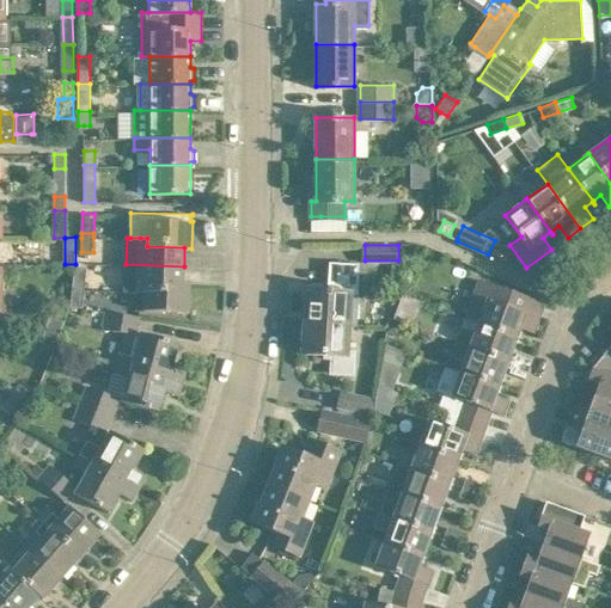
[(306,288),(305,320),(349,323),(352,293),(359,293),(360,263),(330,260),(328,289),(324,289),(324,286),(322,282),(312,281),(309,284),(309,288),(306,288)]
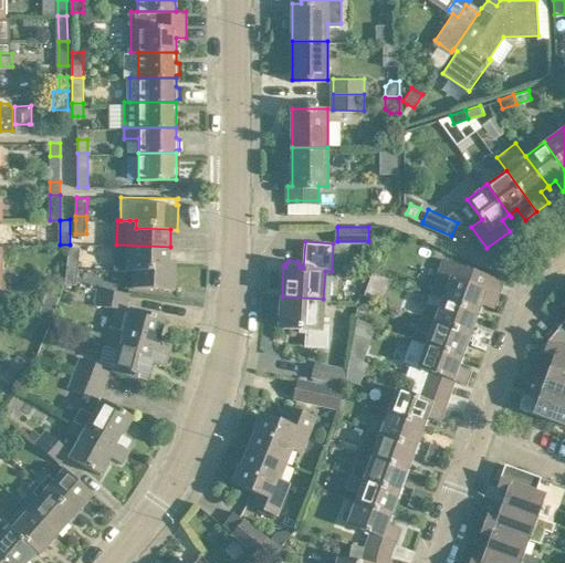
[(169,263),(170,247),(116,244),(115,269),(125,269),(135,268),(135,262),(169,263)]
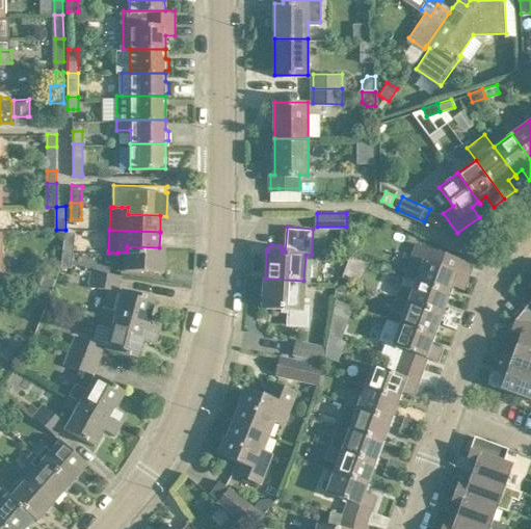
[(63,247),(74,248),(76,231),(64,231),(63,247)]
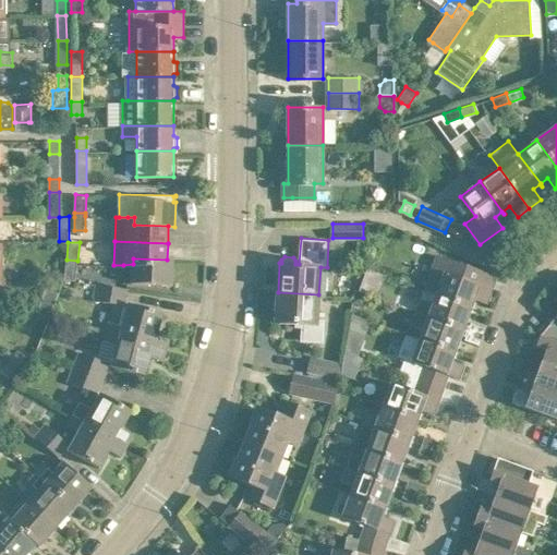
[(437,254),(424,289),(472,306),(475,298),(487,302),(497,276),(473,267),(437,254)]
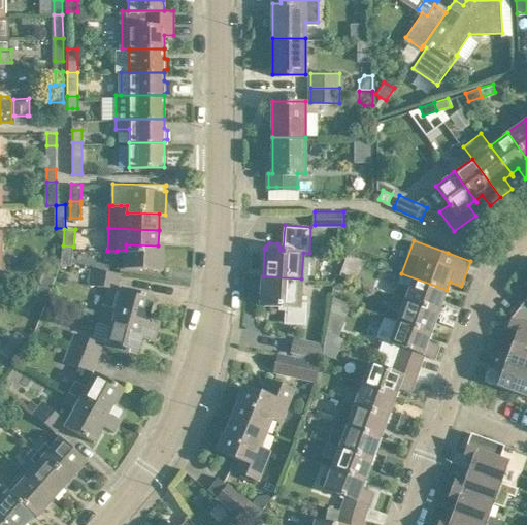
[(125,267),(163,269),(164,245),(158,245),(126,244),(126,250),(125,267)]
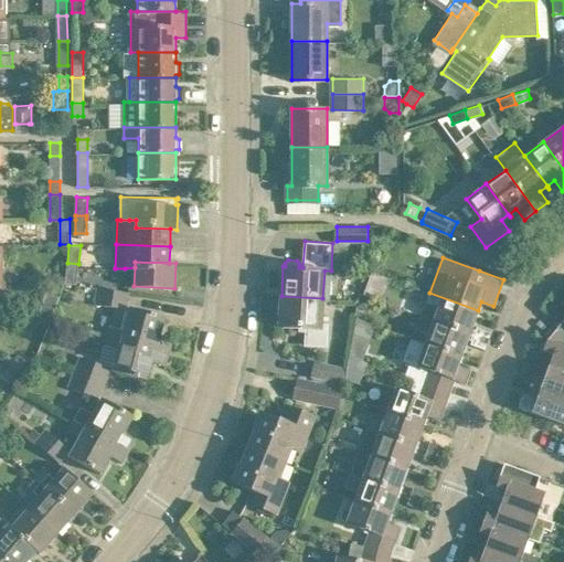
[(76,283),(78,264),(67,263),(65,282),(76,283)]
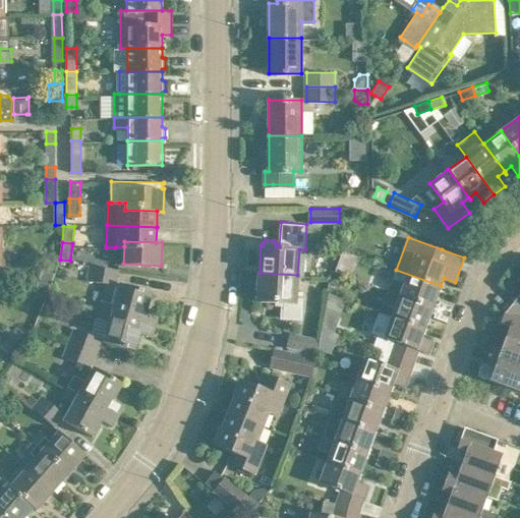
[(100,308),(156,324),(159,311),(148,308),(153,291),(121,282),(120,284),(116,283),(118,269),(91,265),(88,279),(107,282),(100,308)]
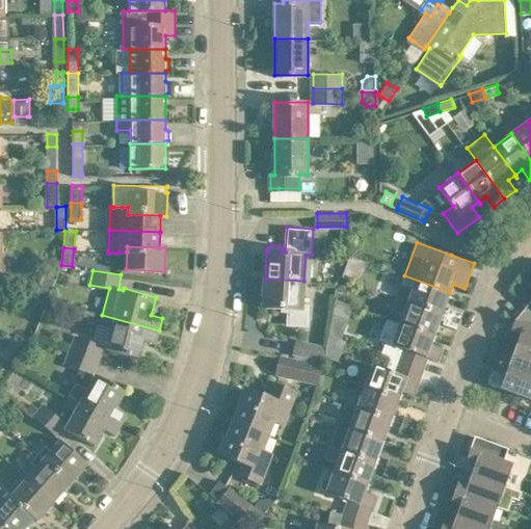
[(342,275),(337,288),(343,290),(351,287),(353,281),(344,276),(342,275)]
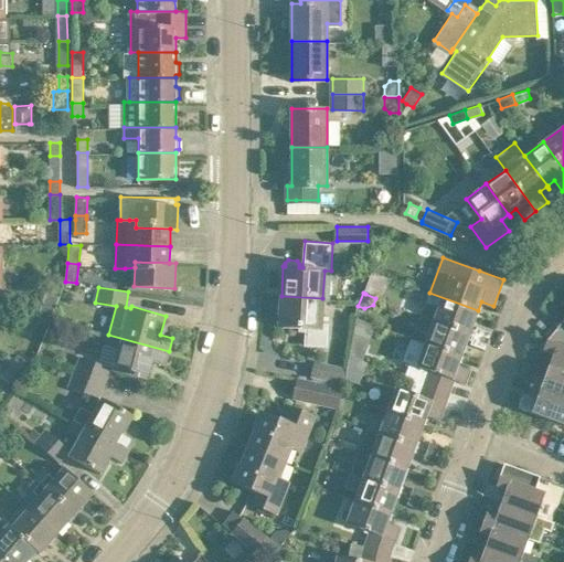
[(427,301),(422,315),(469,332),(478,310),(429,293),(427,301)]
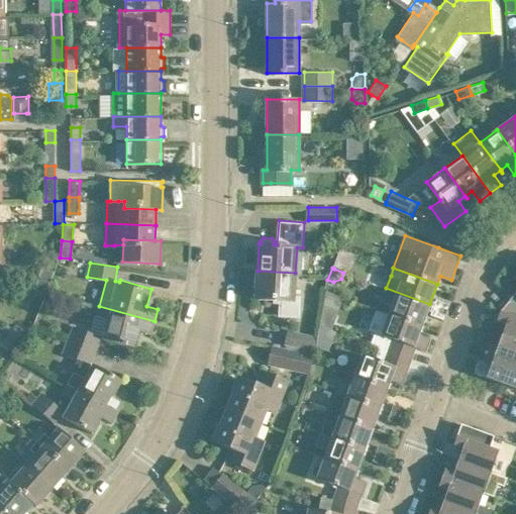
[(258,271),(255,298),(273,299),(282,300),(281,316),(300,317),(302,298),(294,297),(294,295),(295,273),(258,271)]
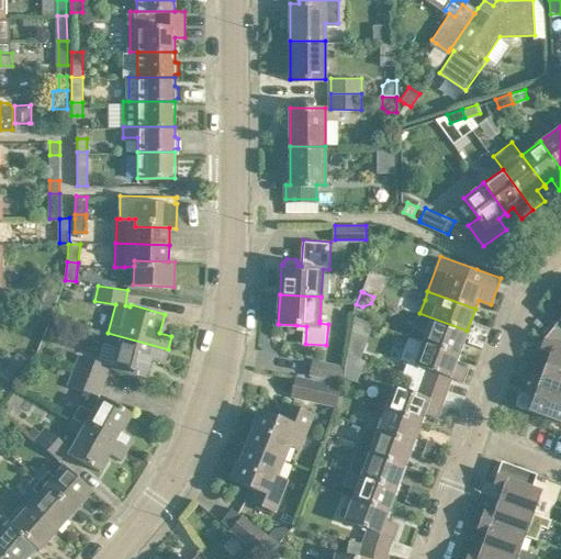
[(427,332),(424,341),(459,354),(467,332),(467,331),(419,313),(415,326),(427,332)]
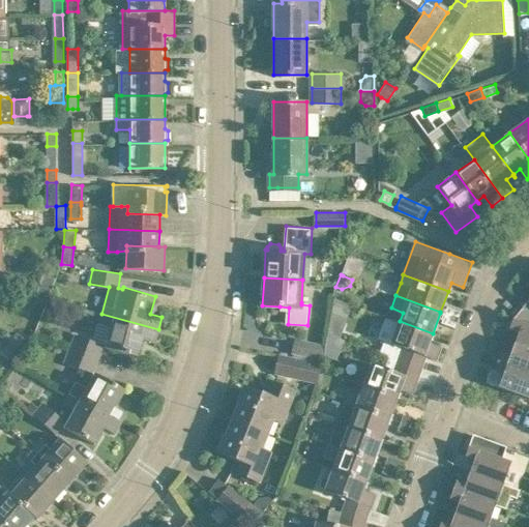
[(528,298),(513,318),(528,323),(528,298)]
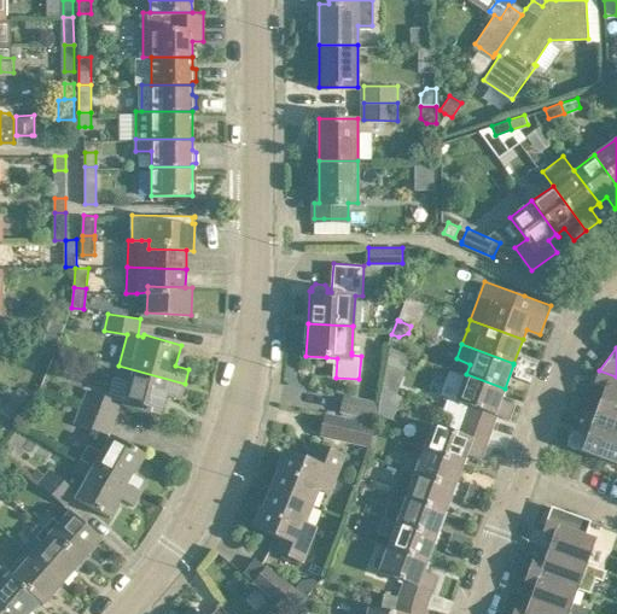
[(519,360),(518,366),(535,372),(539,362),(527,358),(519,360)]
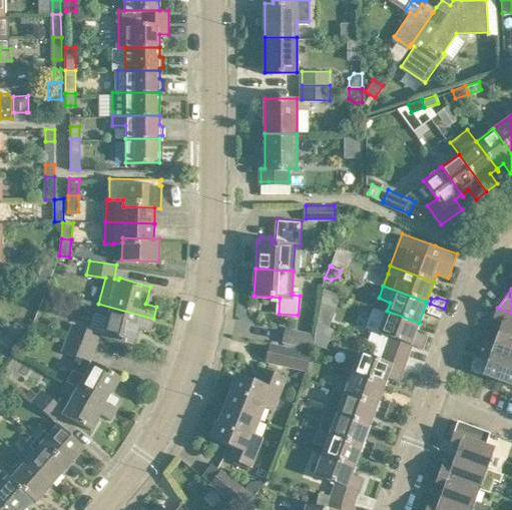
[(103,336),(134,345),(138,327),(150,330),(153,319),(98,304),(96,312),(108,315),(103,336)]
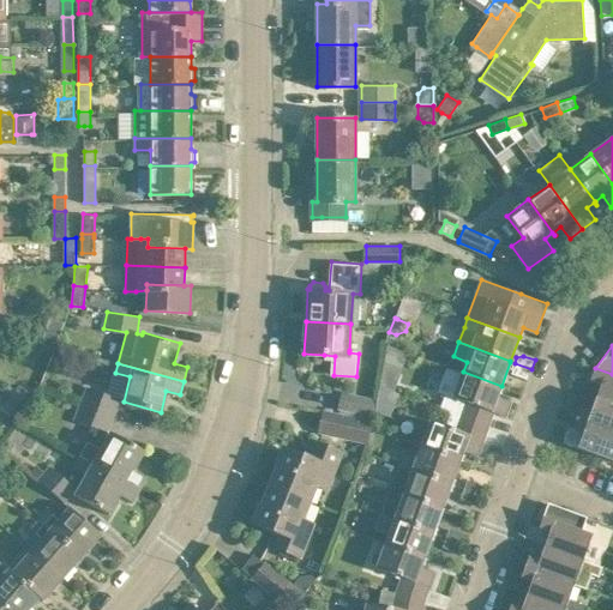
[(528,379),(532,369),(515,363),(512,368),(516,374),(528,379)]
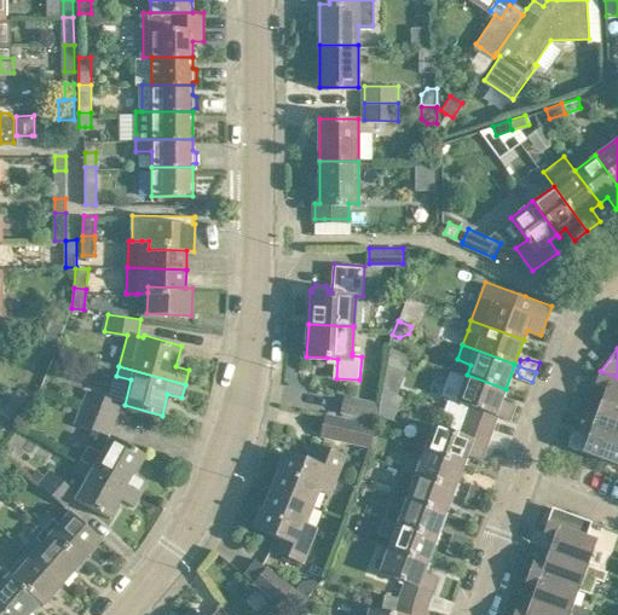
[(443,410),(454,415),(492,428),(497,415),(509,419),(515,404),(502,398),(506,389),(467,375),(450,369),(442,393),(448,395),(443,410)]
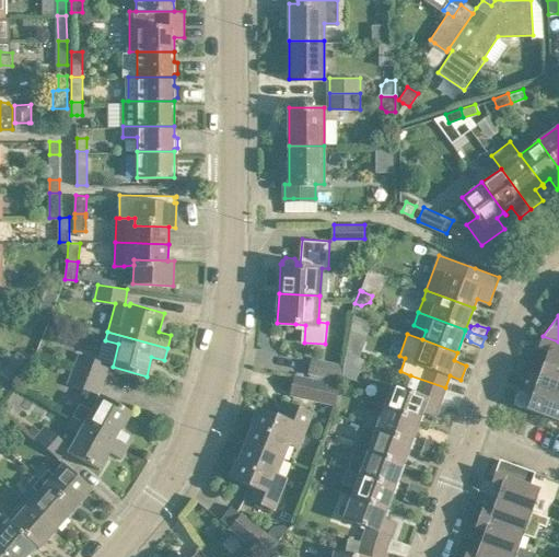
[(544,362),(558,368),(558,341),(543,336),(538,346),(549,350),(544,362)]
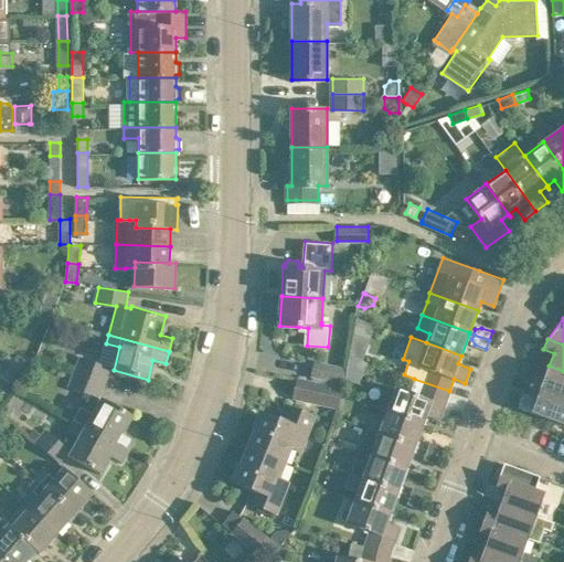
[(351,341),(349,353),(363,359),(368,348),(351,341)]
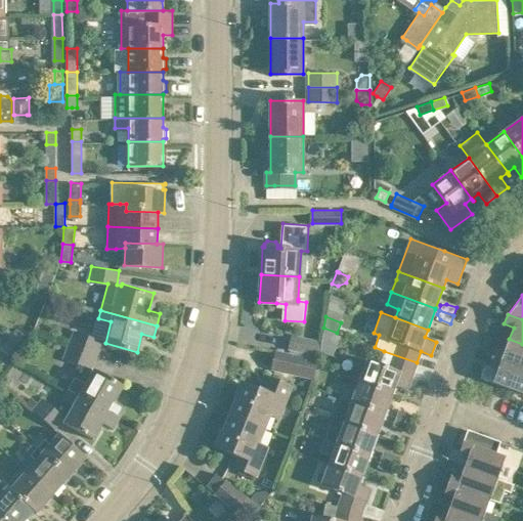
[(17,328),(9,338),(16,344),(25,334),(17,328)]
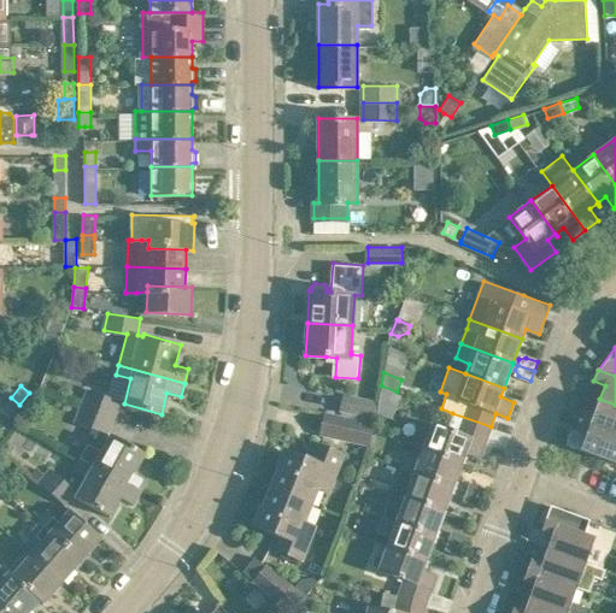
[(89,388),(82,404),(113,417),(119,400),(89,388)]
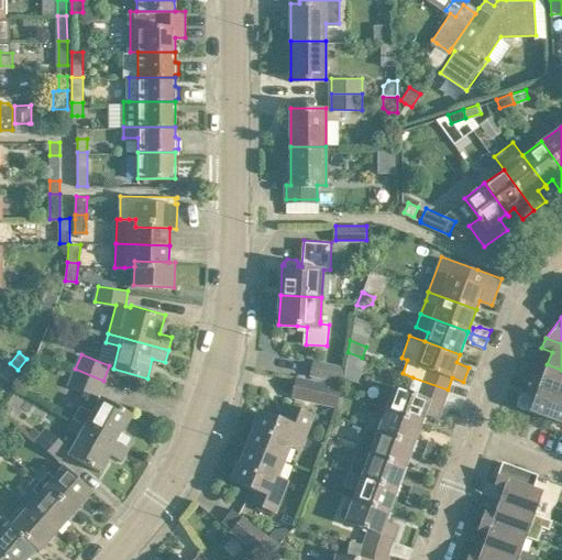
[(313,360),(310,380),(341,386),(344,366),(313,360)]
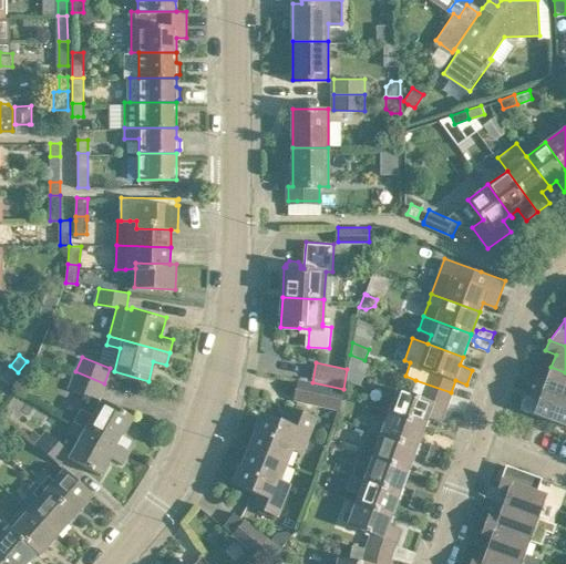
[(537,362),(532,376),(536,377),(533,386),(565,398),(565,372),(551,367),(537,362)]
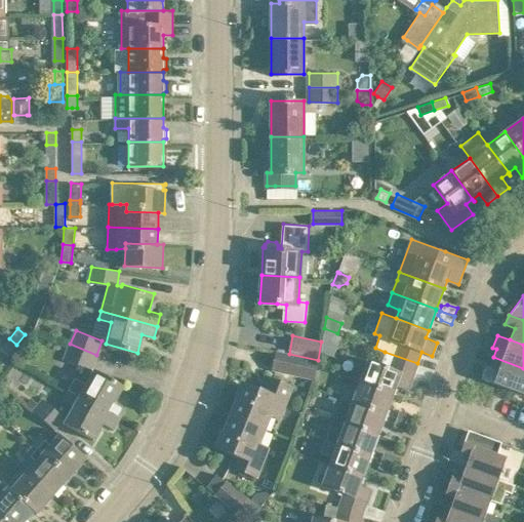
[(16,345),(9,338),(1,349),(8,355),(16,345)]
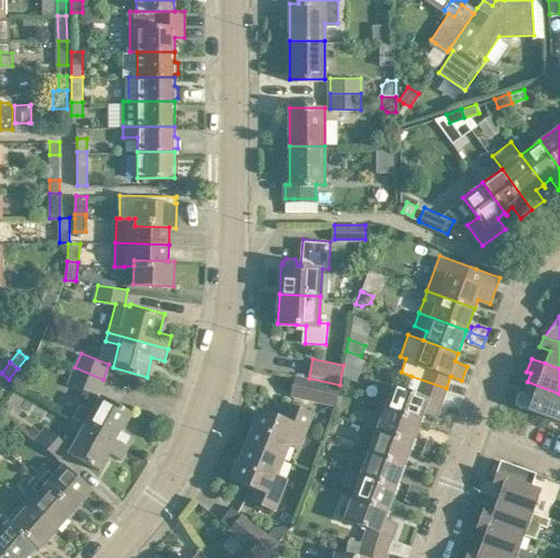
[(96,395),(103,379),(75,367),(68,383),(96,395)]
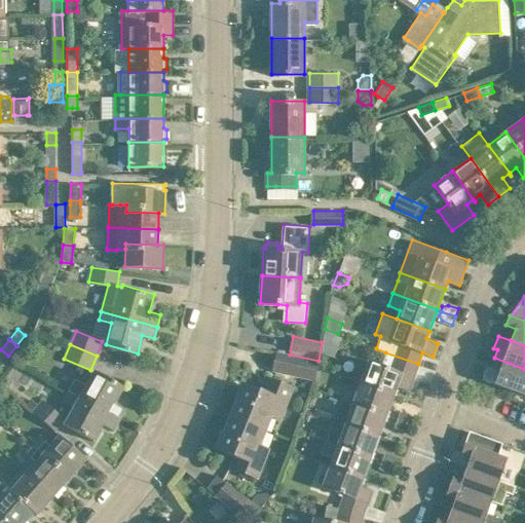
[(277,352),(274,368),(314,377),(319,361),(277,352)]
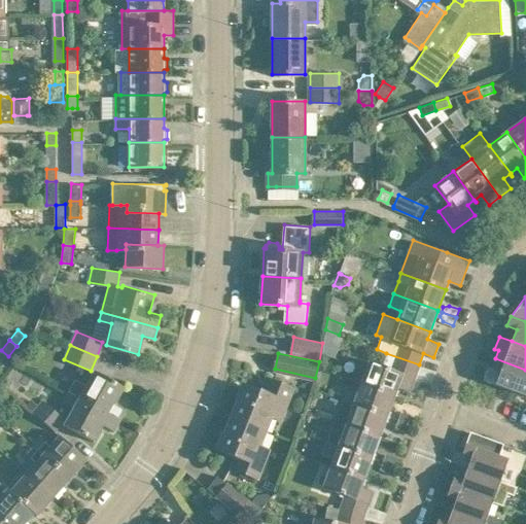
[(370,360),(362,382),(395,394),(398,386),(410,390),(419,364),(386,353),(382,364),(370,360)]
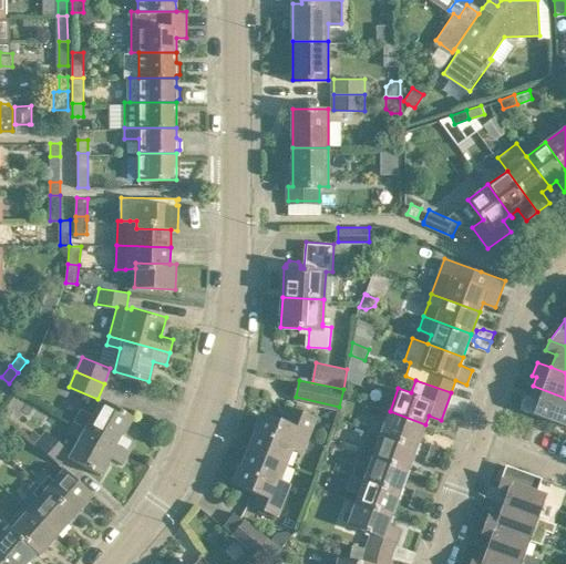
[(551,419),(565,424),(565,398),(533,386),(530,395),(525,393),(520,408),(551,419)]
